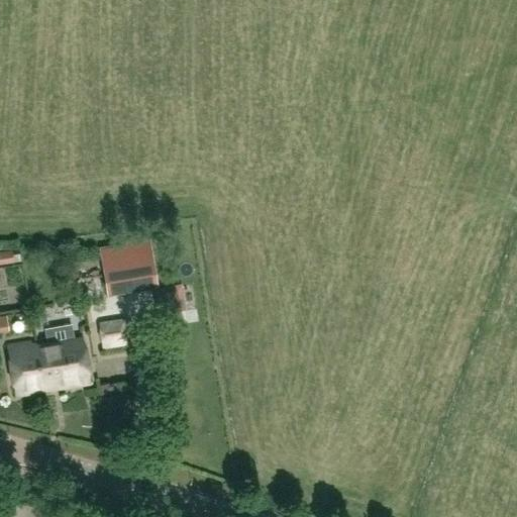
[(149,240),(122,244),(100,248),(107,296),(157,289),(149,240)]
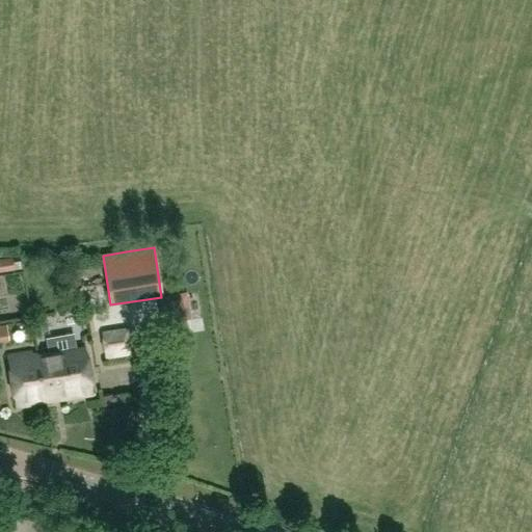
[(0,258),(0,272),(12,270),(10,257),(0,258)]
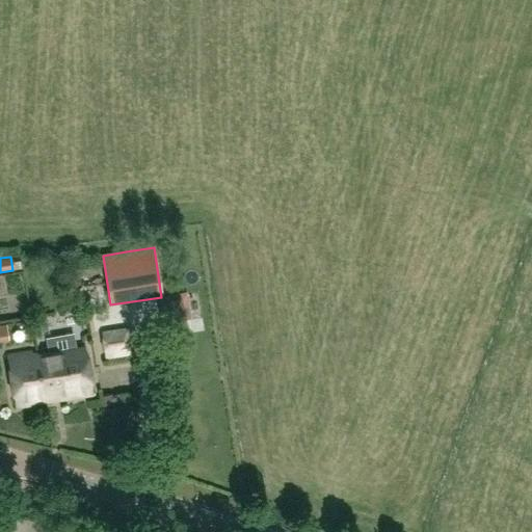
[(4,313),(20,312),(19,276),(0,276),(0,300),(3,301),(4,313)]
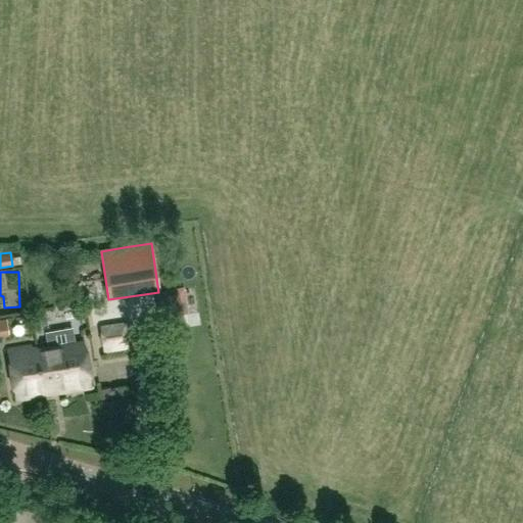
[(187,316),(183,288),(156,292),(157,297),(155,299),(158,320),(161,321),(181,318),(183,317),(187,316)]
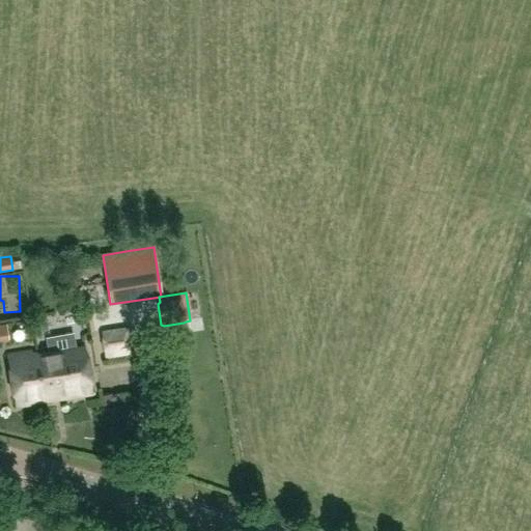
[(0,340),(10,339),(7,324),(0,325),(0,340)]
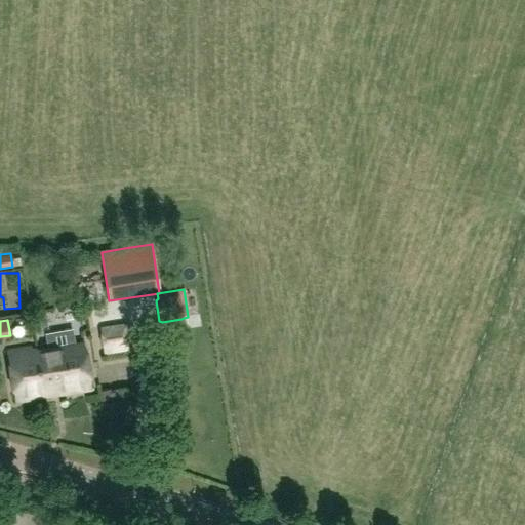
[(105,352),(129,348),(125,325),(101,329),(105,352)]
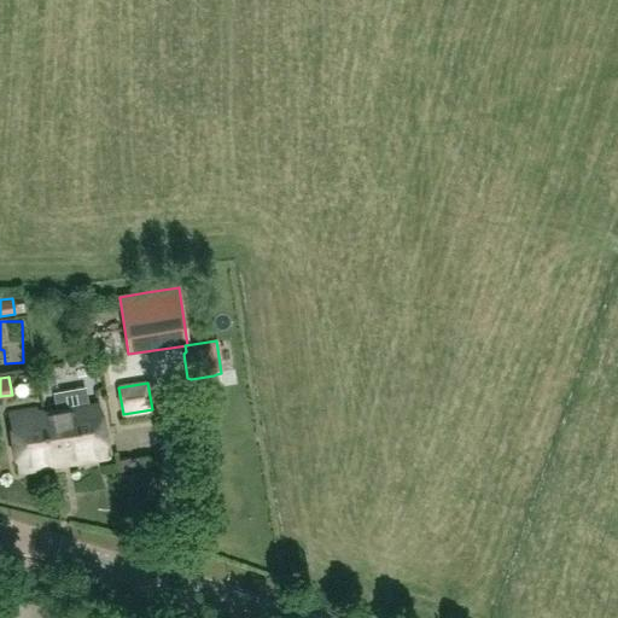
[(45,415),(53,465),(104,456),(95,407),(45,415)]
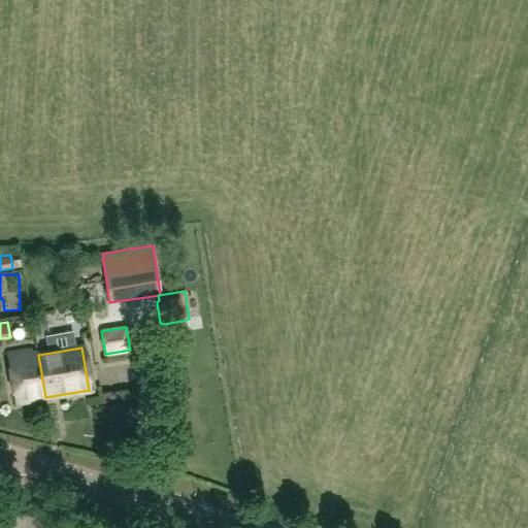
[(45,397),(38,355),(32,356),(31,349),(8,353),(17,402),(45,397)]
